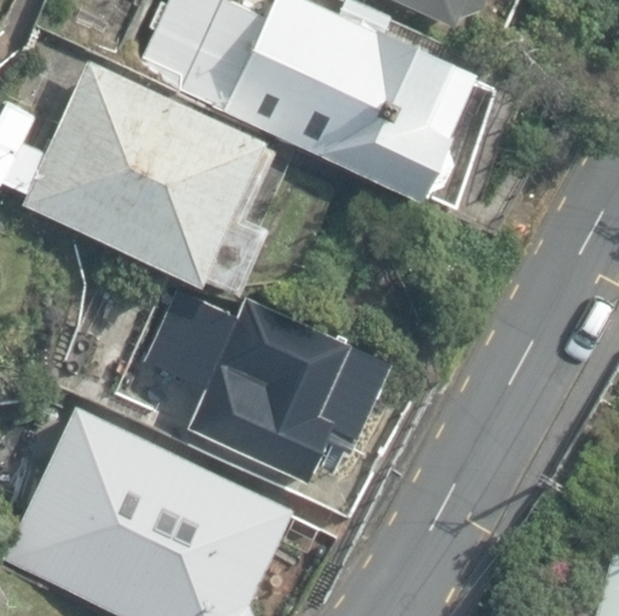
[(167,0),(135,69),(417,201),(475,78),(307,0),(275,0),(268,17),(231,0),(224,0),(215,22),(205,17),(212,0),(167,0)]
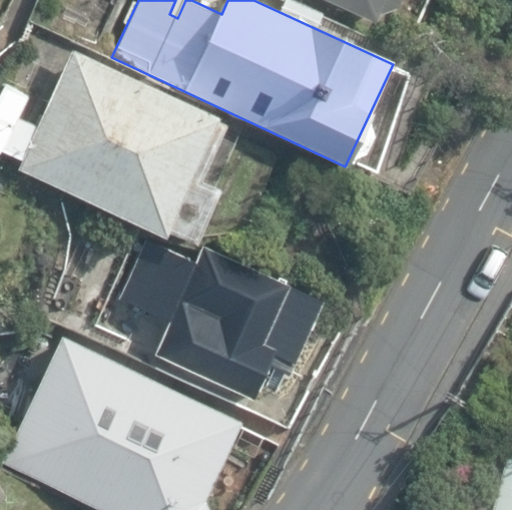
[(320,0),(375,25),(378,17),(396,11),(401,0),(320,0)]
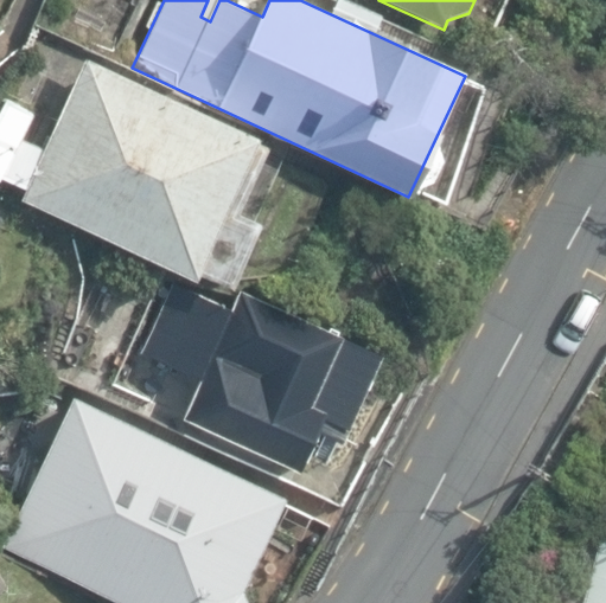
[(197,273),(233,288),(260,226),(238,217),(268,148),(256,143),(259,138),(83,62),(44,152),(23,142),(33,117),(5,104),(0,116),(0,181),(26,193),(23,201),(196,276),(197,273)]
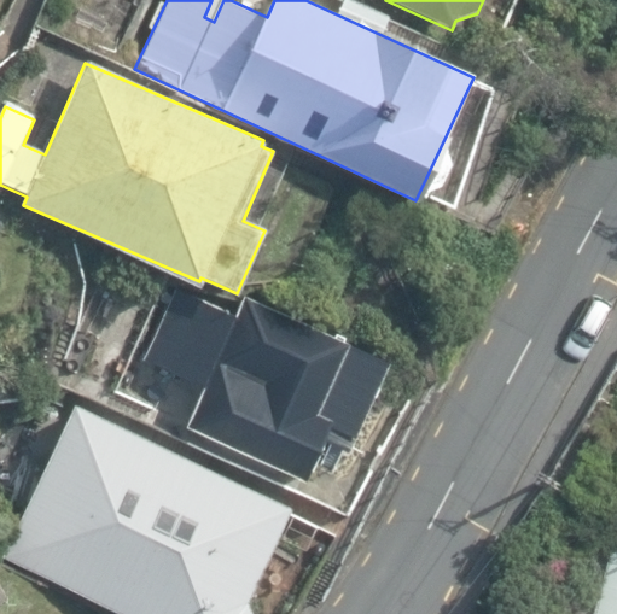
[(185,430),(306,481),(309,474),(329,481),(347,438),(354,442),(389,361),(242,297),(233,315),(175,291),(144,363),(203,389),(185,430)]
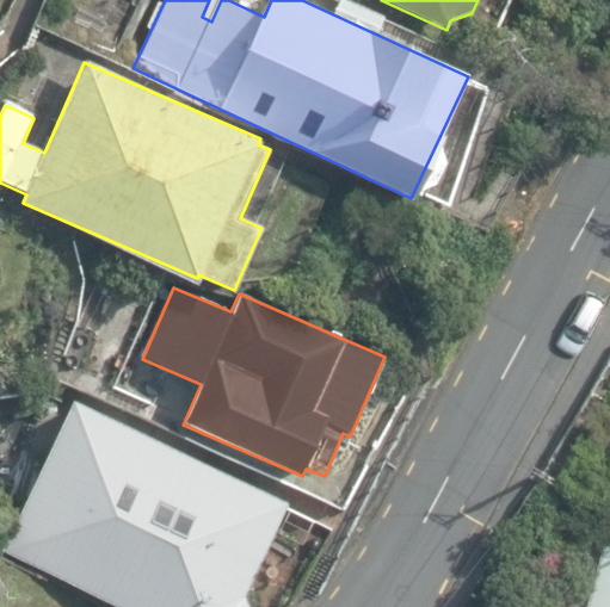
[(2,552),(119,606),(245,606),(241,598),(285,501),(72,402),(2,552)]
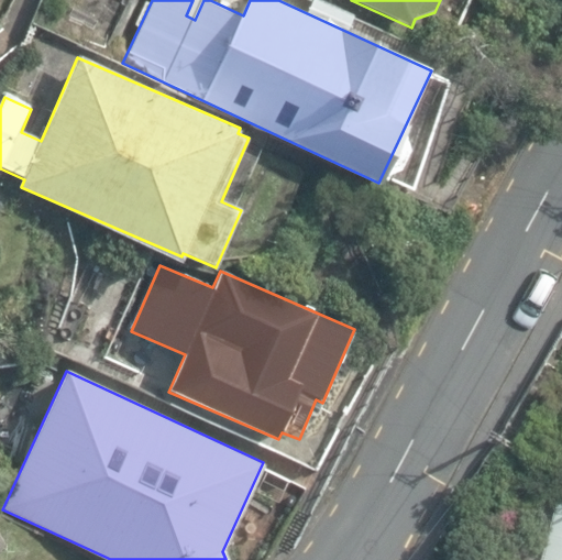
[(561,472),(550,469),(527,559),(561,559),(561,472)]
